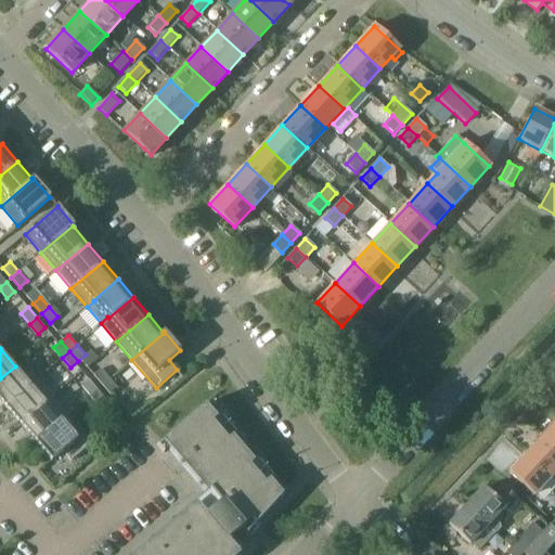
[(15,366),(0,378),(0,398),(5,405),(30,384),(29,383),(15,366)]
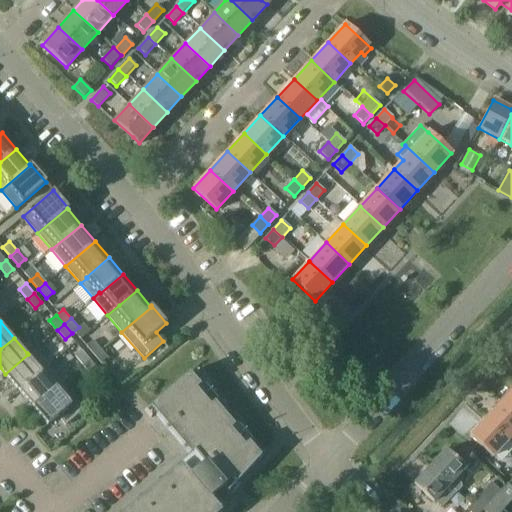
[(94,355),(101,349),(93,340),(86,346),(94,355)]
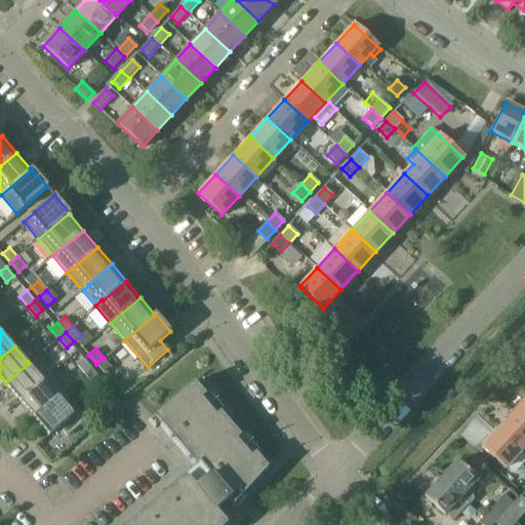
[(19,400),(49,374),(35,357),(28,362),(29,363),(5,384),(19,400)]
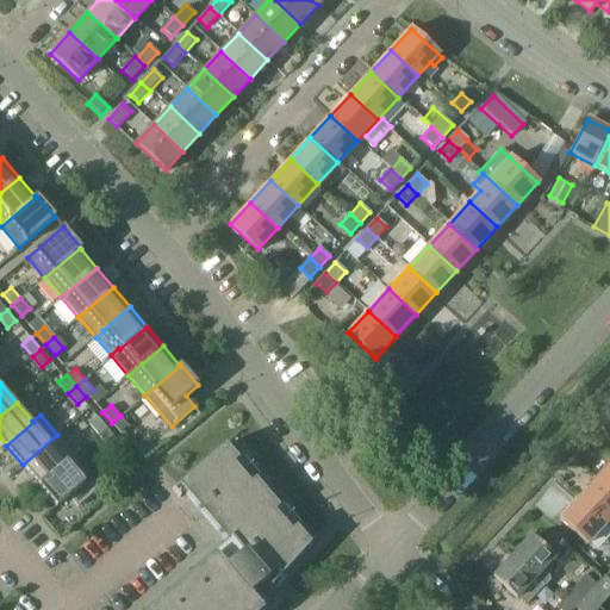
[(99,434),(107,428),(98,416),(89,423),(99,434)]
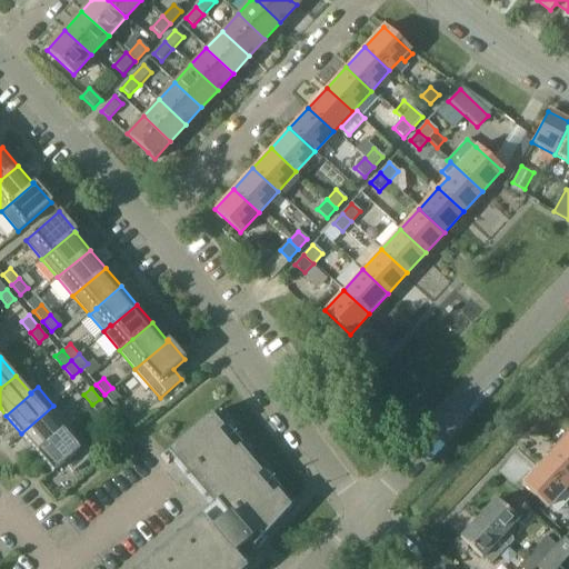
[(112,388),(105,395),(113,405),(121,398),(112,388)]
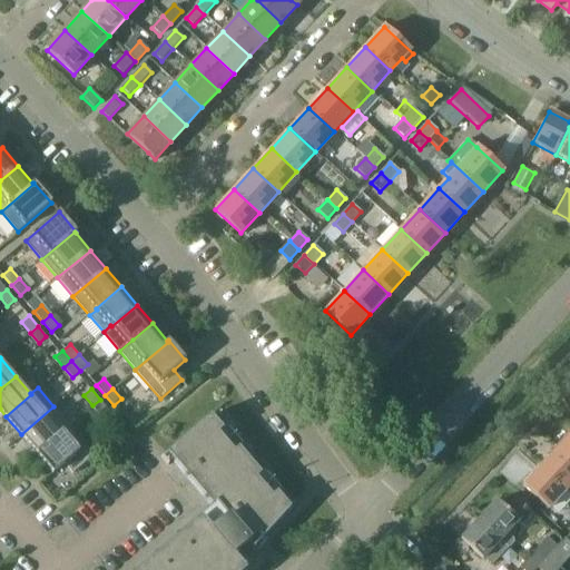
[(100,400),(92,405),(101,416),(109,410),(100,400)]
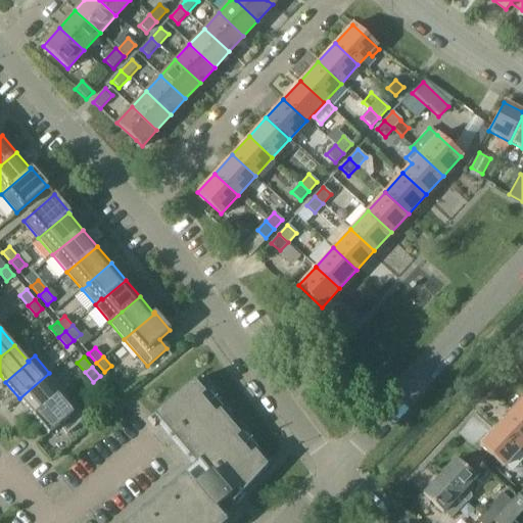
[(49,373),(19,398),(33,415),(32,416),(33,416),(63,390),(49,373)]
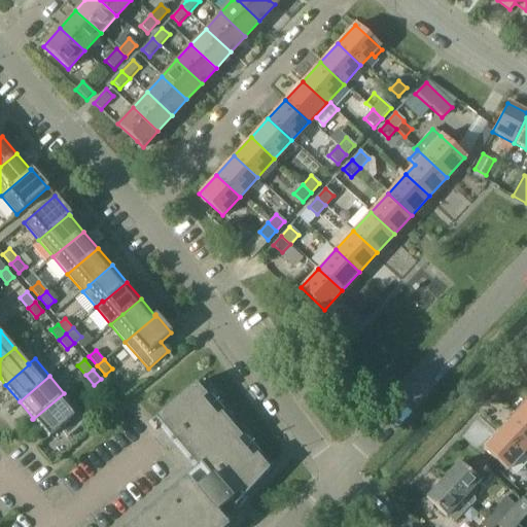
[(196,383),(157,416),(201,466),(200,467),(207,476),(194,487),(188,480),(133,526),(223,526),(226,524),(225,523),(225,524),(215,512),(268,467),(256,454),(252,458),(238,442),(242,437),(221,413),(216,417),(202,399),(206,396),(196,383)]
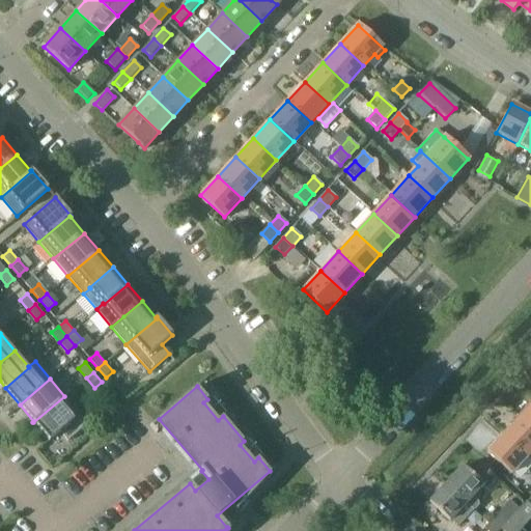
[(64,396),(33,422),(49,441),(60,431),(67,441),(88,423),(64,396)]
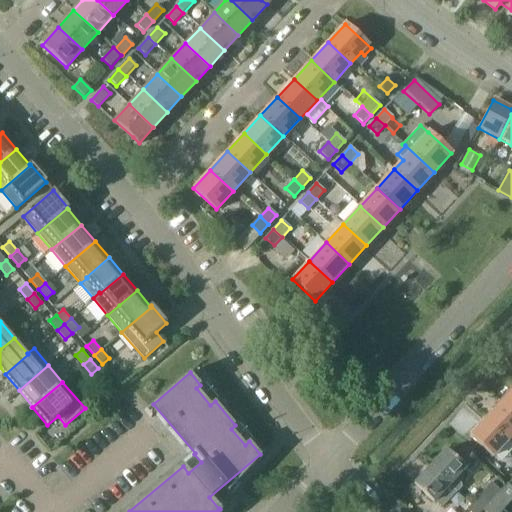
[(511,391),(503,401),(511,408),(511,391)]
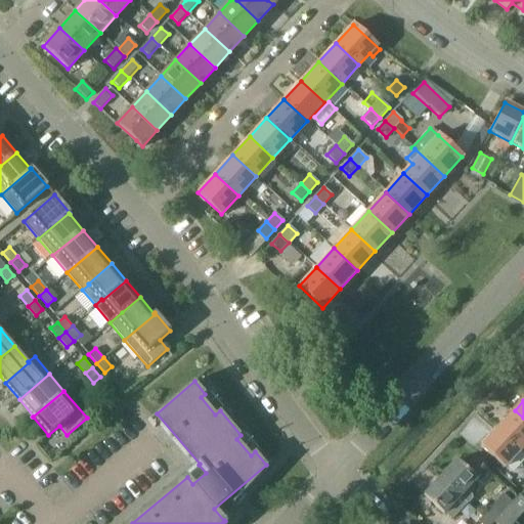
[(498,428),(521,448),(523,445),(523,418),(515,410),(498,428)]
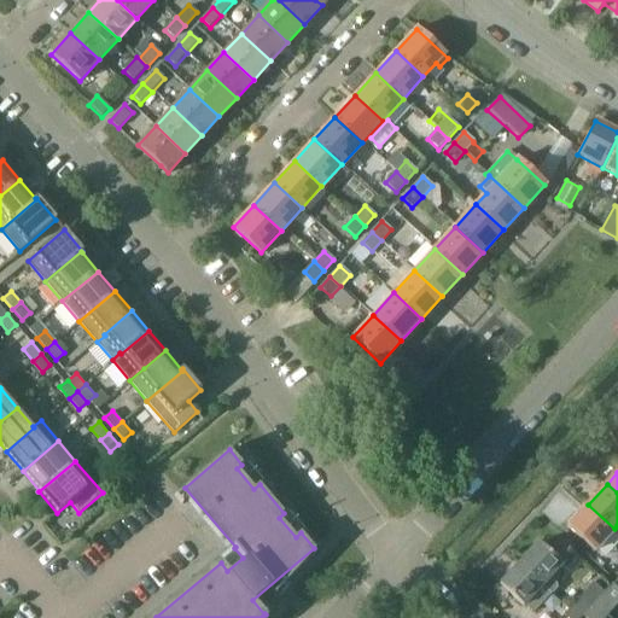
[(614,529),(588,505),(569,525),(595,549),(614,529)]
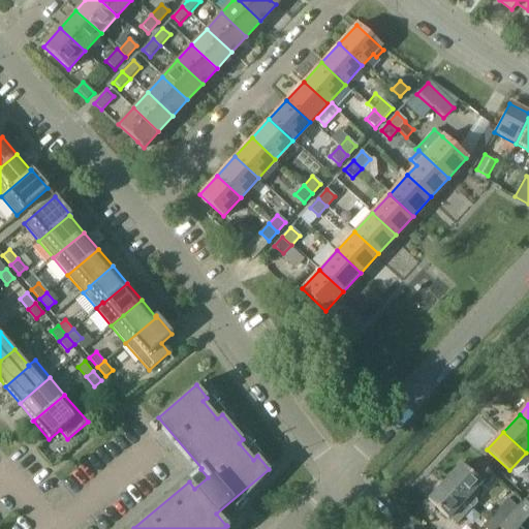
[(480,485),(488,492),(498,481),(479,464),(470,473),(461,465),(444,483),(464,502),(480,485)]
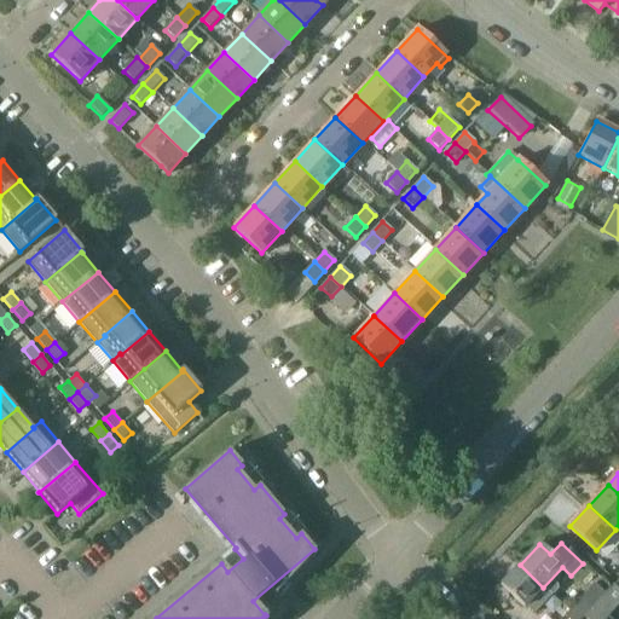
[(543,588),(520,565),(501,585),(525,607),(526,606),(536,614),(553,596),(543,588)]
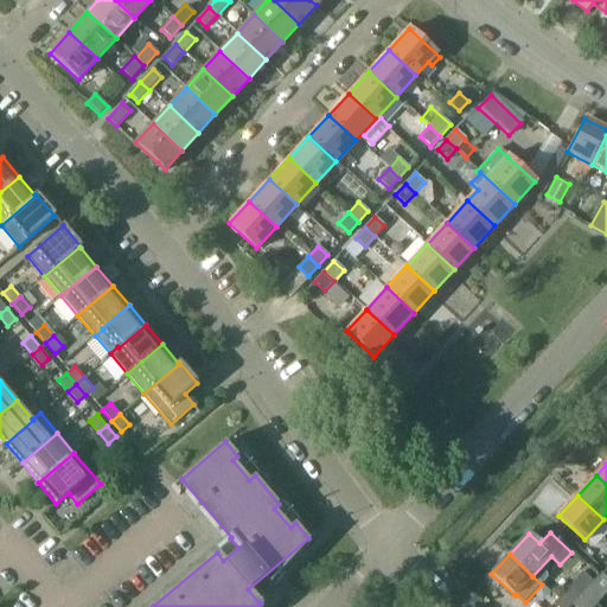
[(573,583),(583,593),(594,582),(582,573),(573,583)]
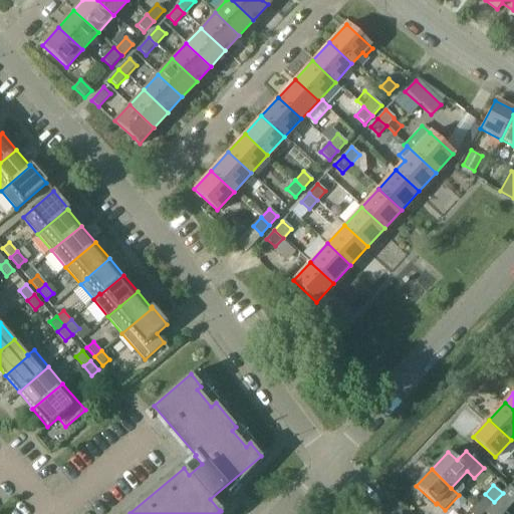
[(506,513),(505,513),(513,502),(513,490),(510,486),(485,513),(506,513)]
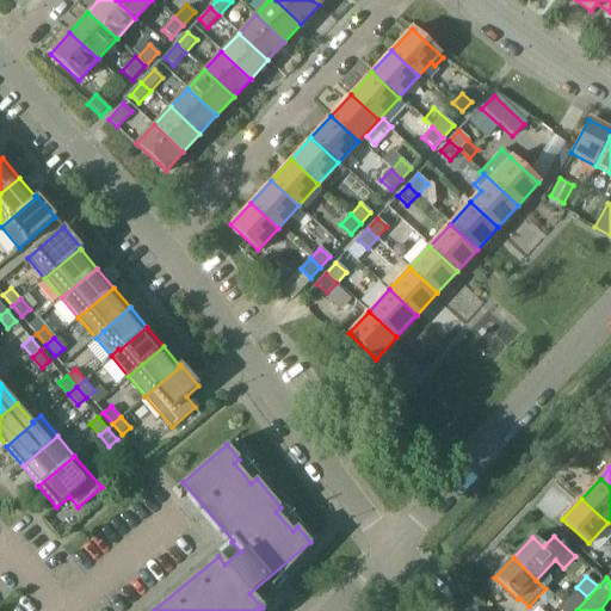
[(557,609),(560,610),(574,610),(587,597),(576,587),(557,609)]
